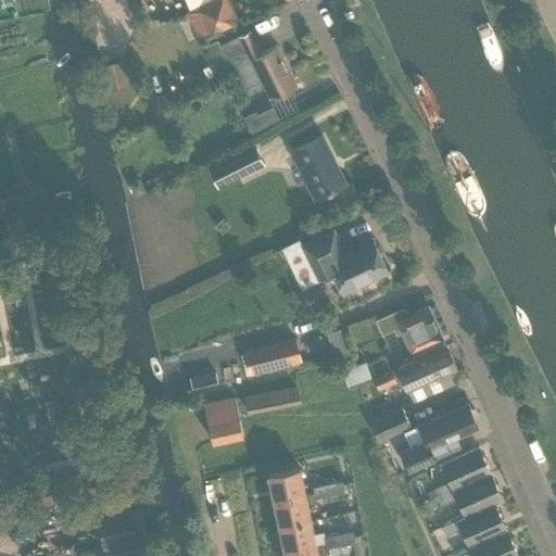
[(239,20),(229,0),(211,0),(187,12),(200,39),(239,20)]
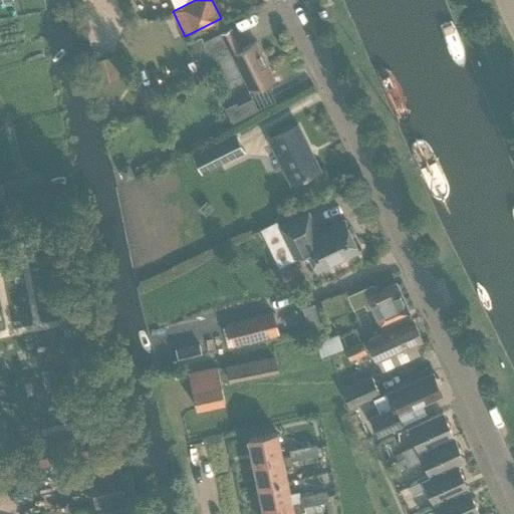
[(170,16),(159,21),(169,43),(180,37),(170,16)]
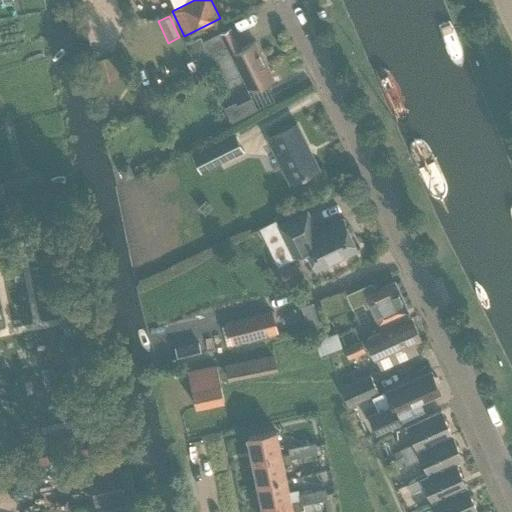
[(254,42),(235,51),(224,31),(202,41),(212,63),(216,61),(226,81),(241,74),(249,90),(272,78),(254,42)]
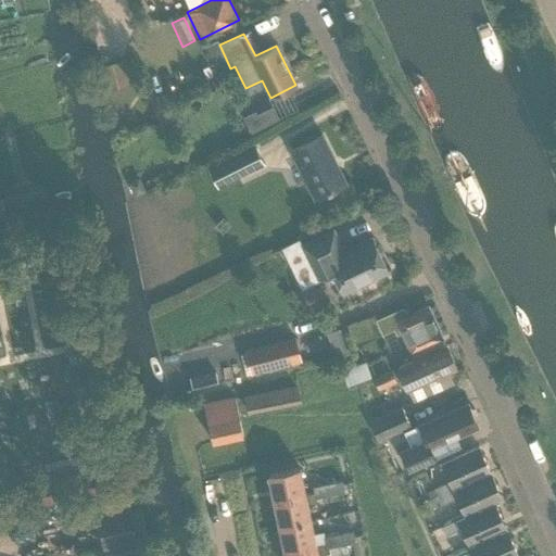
[(217,41),(206,47),(215,65),(226,60),(217,41)]
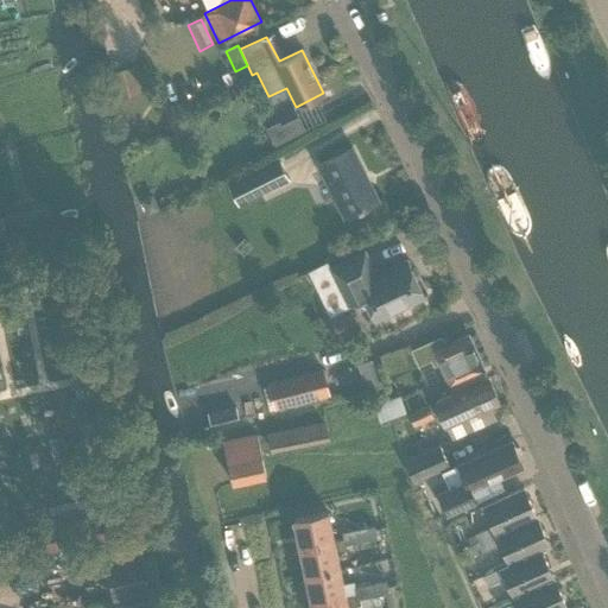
[(273,102),(277,122),(290,120),(286,100),(273,102)]
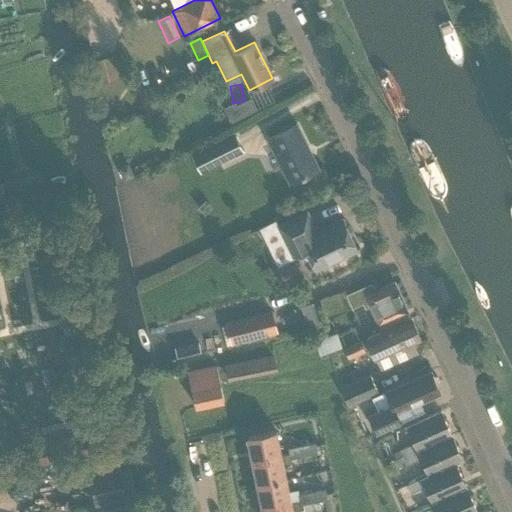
[(256,110),(276,101),(271,90),(251,98),(256,110)]
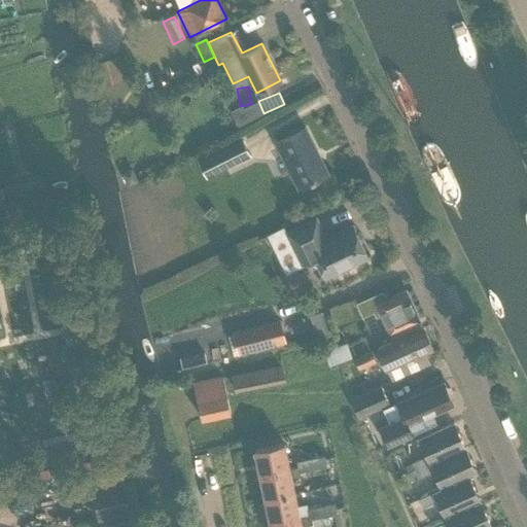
[(243,105),(232,111),(239,127),(250,120),(244,108),(243,105)]
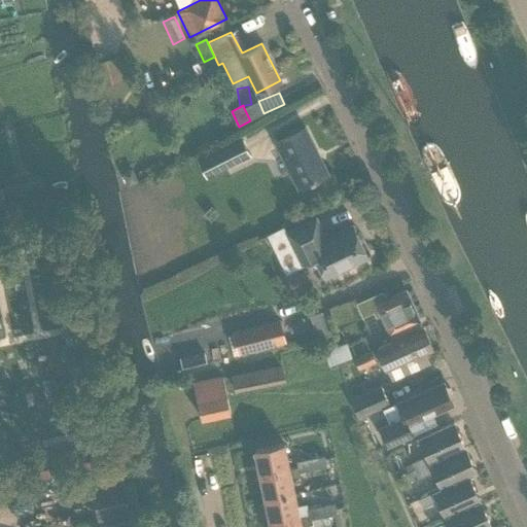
[(299,188),(326,175),(326,173),(325,174),(315,153),(316,153),(304,129),(276,143),(299,188)]
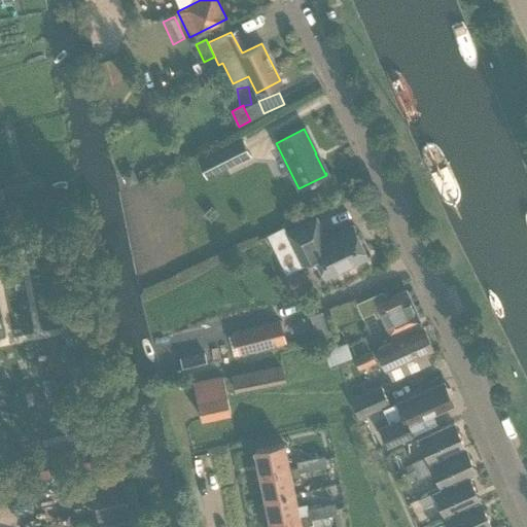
[(251,155),(241,136),(197,157),(207,178),(251,155)]
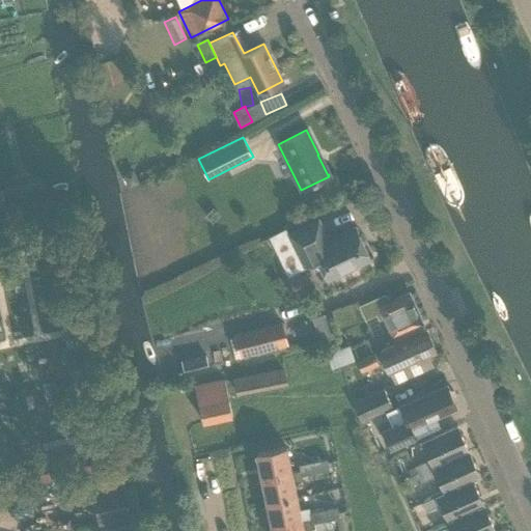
[(139,183),(133,169),(122,174),(129,188),(139,183)]
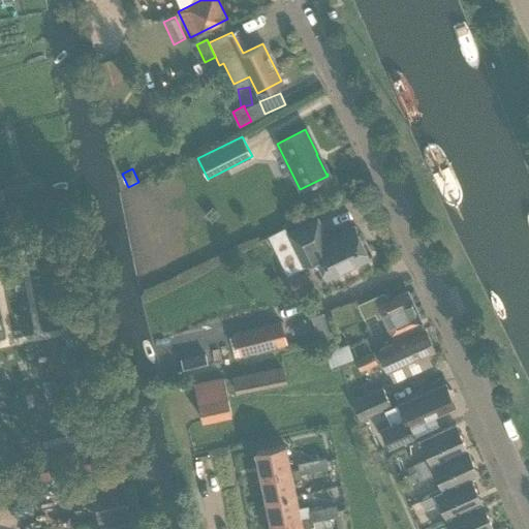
[(0,214),(9,212),(3,188),(0,188),(0,214)]
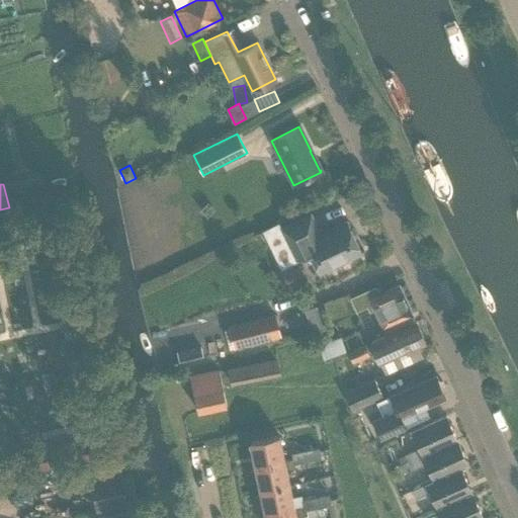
[(321,237),(310,214),(281,229),(296,260),(310,253),(320,274),(361,253),(346,223),(330,230),(331,232),(321,237)]
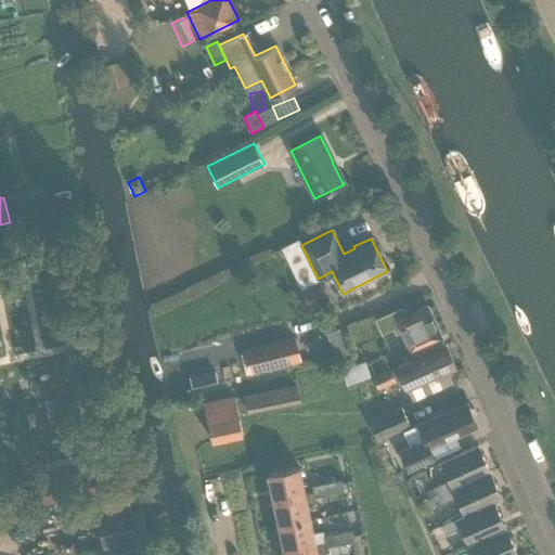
[(407,314),(403,307),(374,320),(381,334),(398,326),(409,351),(441,338),(427,306),(407,314)]
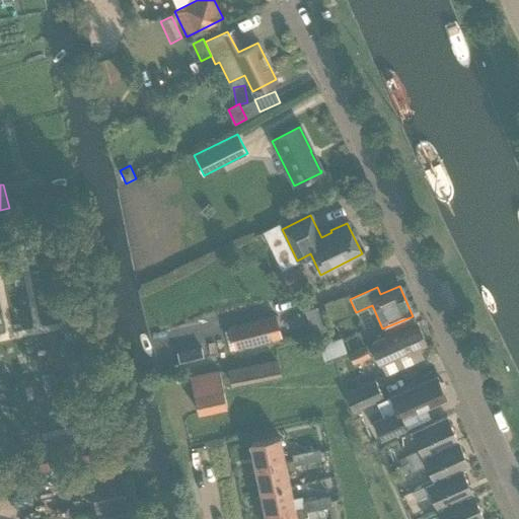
[(327,330),(321,305),(305,310),(311,335),(327,330)]
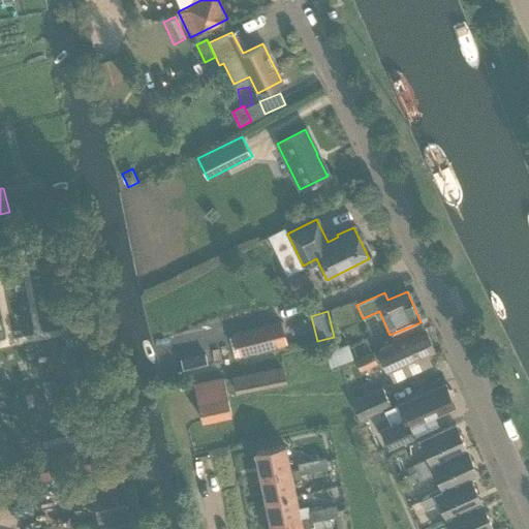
[(287,343),(281,320),(234,333),(239,355),(287,343)]
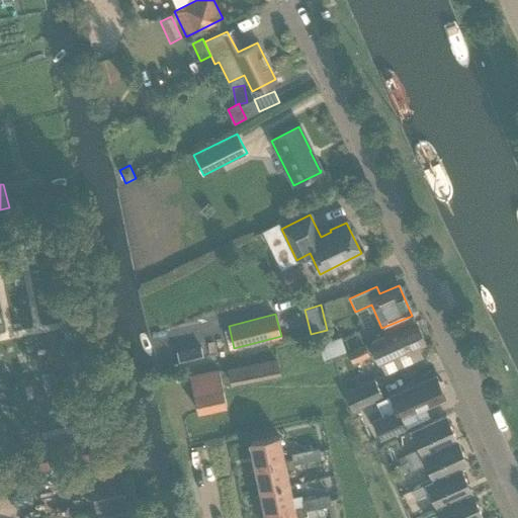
[(379,363),(425,343),(415,322),(348,352),(352,362),(374,352),(379,363)]
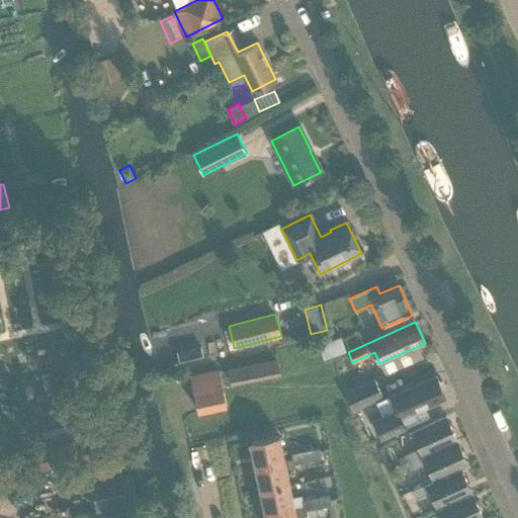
[(364,342),(357,323),(341,329),(348,348),(364,342)]
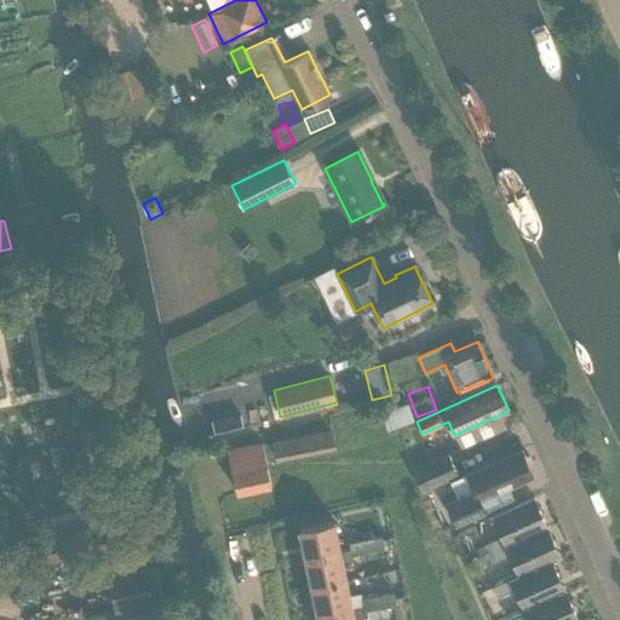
[(336,448),(332,428),(273,440),(276,460),(336,448)]
